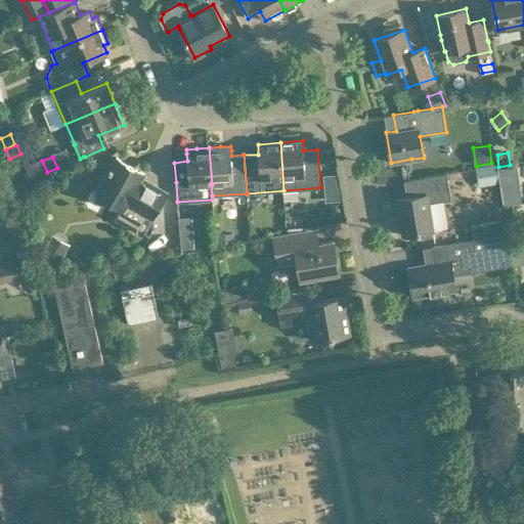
[(115,219),(137,232),(147,214),(153,217),(166,193),(150,185),(149,186),(140,181),(144,174),(117,158),(106,175),(96,192),(122,208),(115,219)]
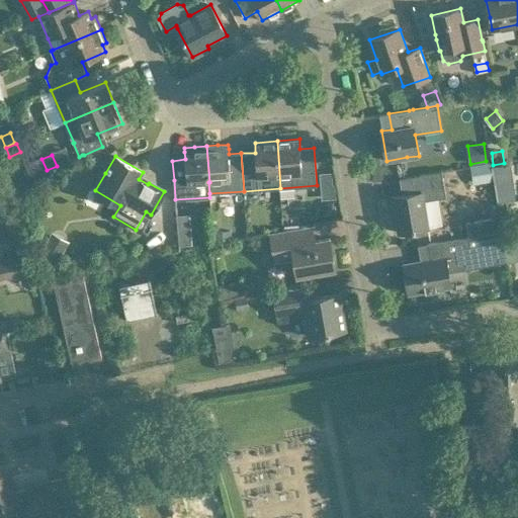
[(491,163),(473,166),(477,182),(493,179),(491,163)]
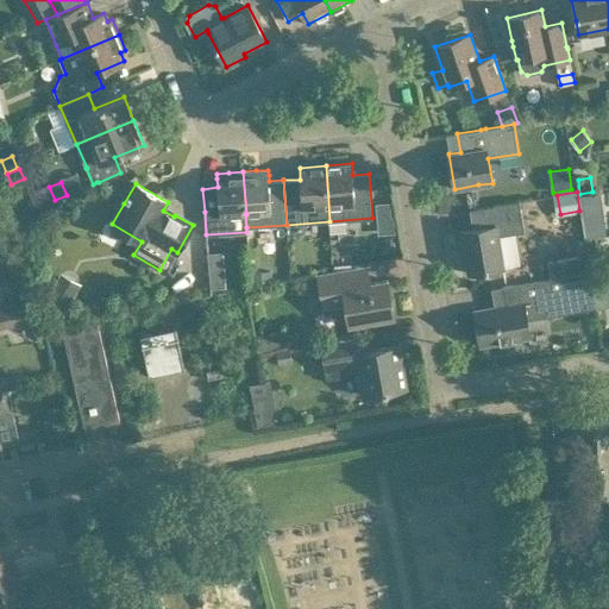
[(600,194),(578,198),(581,214),(602,209),(600,194)]
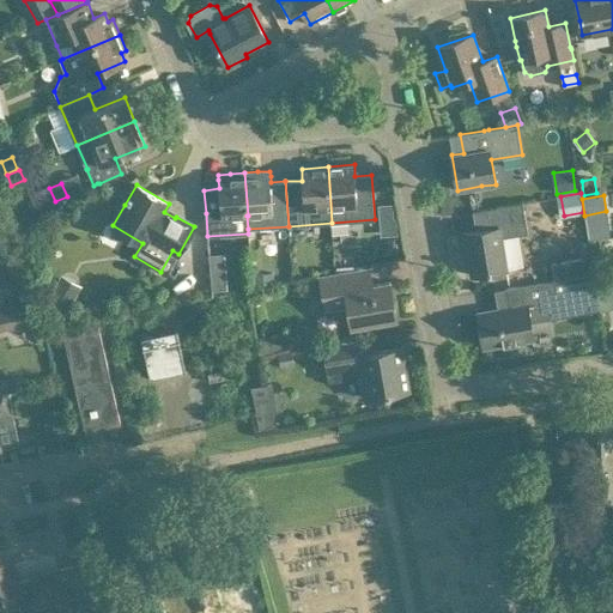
[(472,274),(495,271),(498,271),(508,269),(502,237),(528,234),(523,202),(504,206),(497,207),(473,211),(477,230),(465,232),(472,274)]
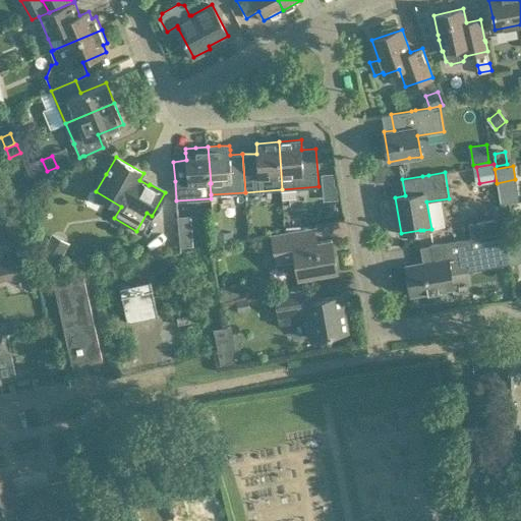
[(334,173),(322,174),(323,186),(335,185),(334,173)]
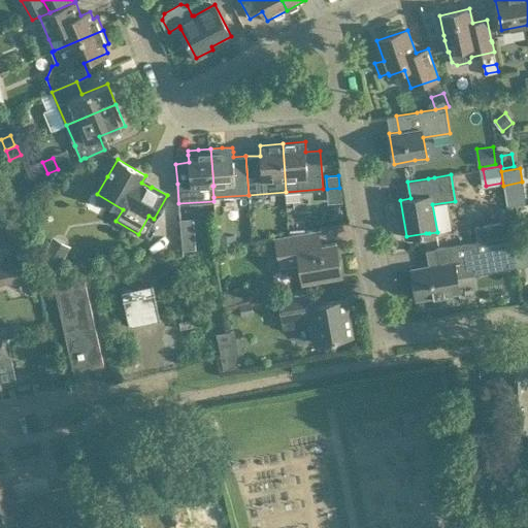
[(334,206),(330,211),(332,220),(343,218),(341,204),(334,206)]
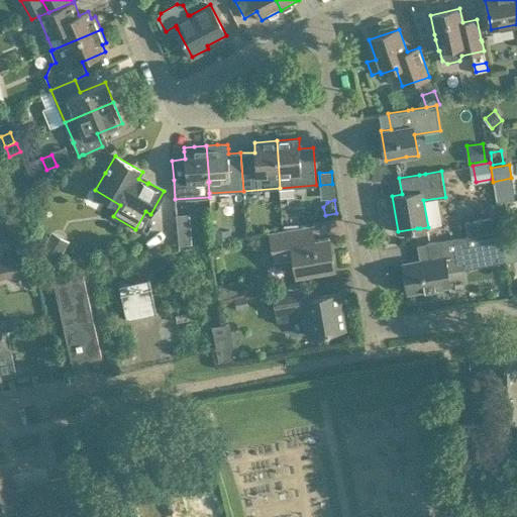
[(466,222),(468,236),(502,230),(499,216),(466,222)]
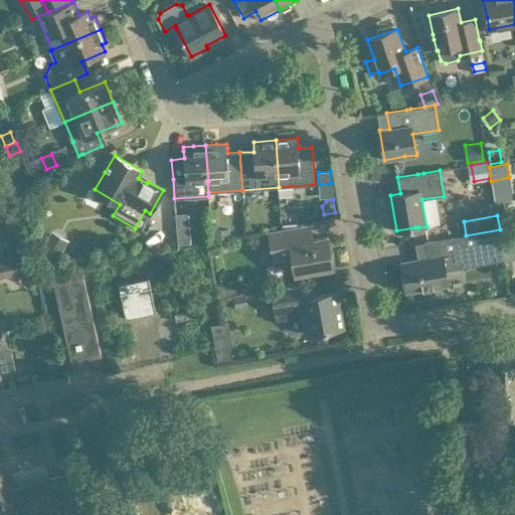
[(328,236),(311,239),(308,224),(281,229),(278,230),(269,231),(274,261),(293,258),(296,273),(310,271),(314,270),(333,267),(328,236)]
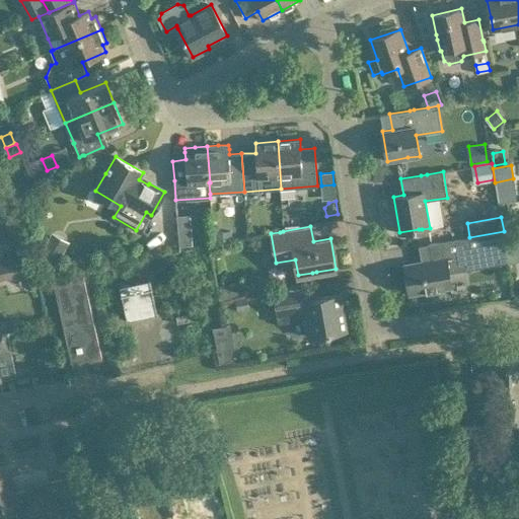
[(231,230),(215,231),(216,241),(232,240),(231,230)]
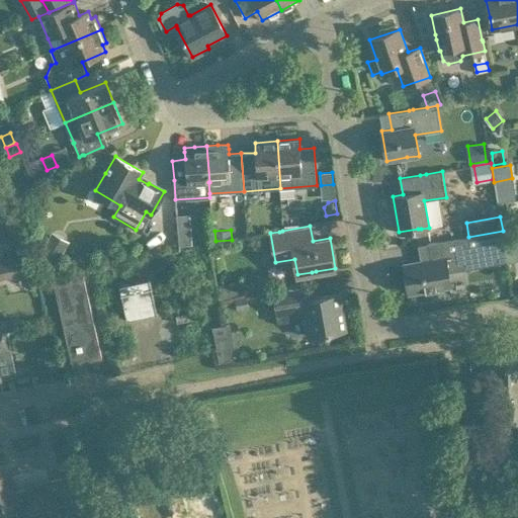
[(503,231),(482,235),(487,265),(508,262),(504,239),(503,231)]
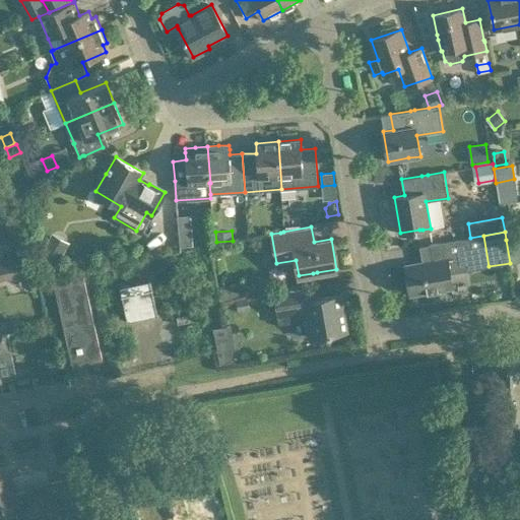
[(192,234),(180,235),(181,249),(193,248),(192,234)]
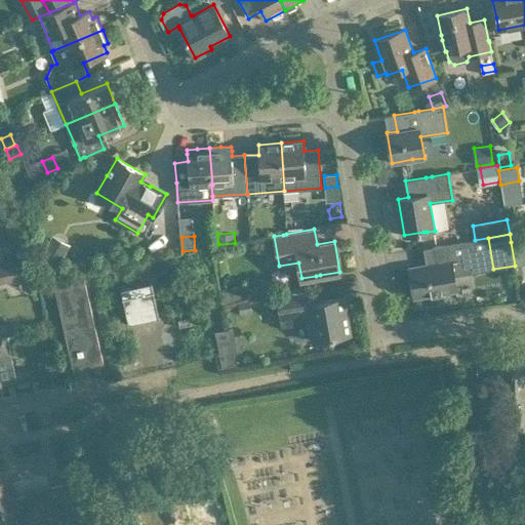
[(51,241),(40,260),(55,269),(66,249),(51,241)]
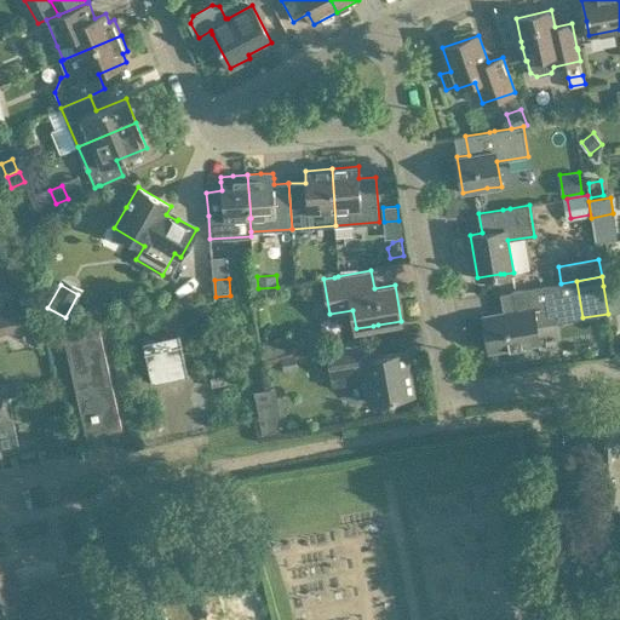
[(515,310),(483,316),(489,351),(540,343),(537,326),(557,322),(550,285),(537,287),(511,291),(515,310)]
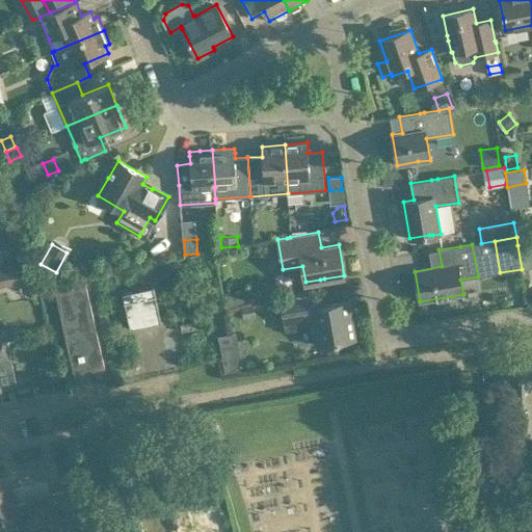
[(0,268),(0,286),(35,280),(31,262),(0,268)]
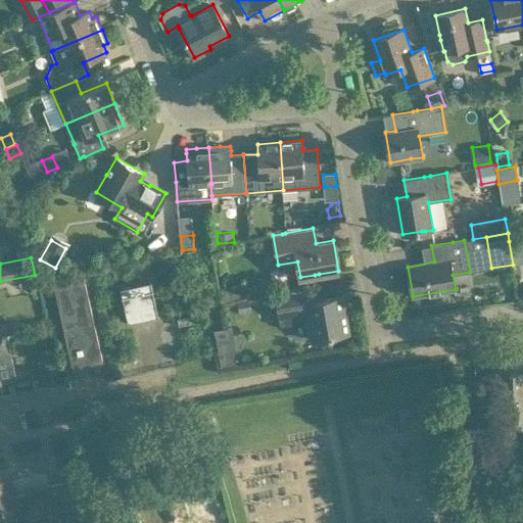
[(73,368),(103,361),(85,279),(54,285),(73,368)]
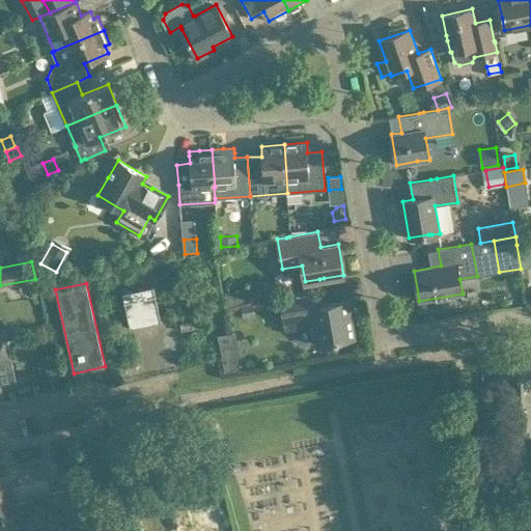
[(131,329),(161,322),(154,286),(122,294),(131,329)]
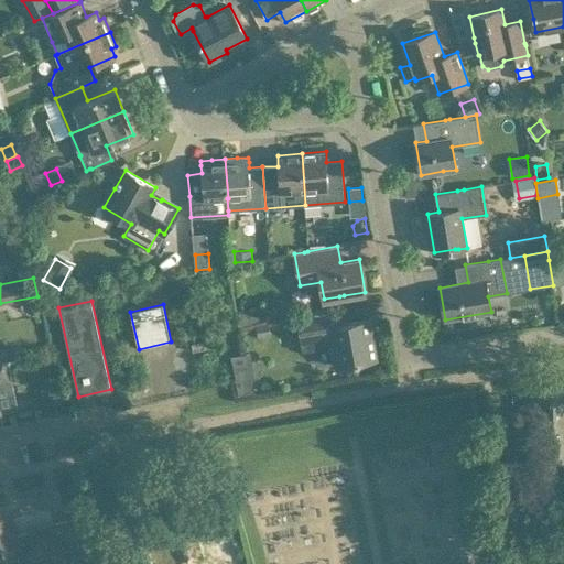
[(255,305),(236,315),(239,326),(250,324),(261,318),(255,305)]
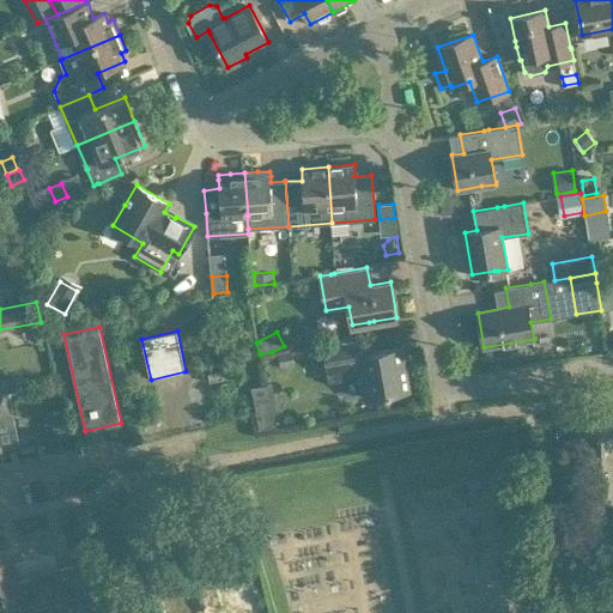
[(366,338),(323,345),(328,371),(331,382),(360,377),(364,398),(386,394),(386,395),(390,394),(390,393),(410,389),(405,364),(402,347),(398,347),(369,353),(366,338)]
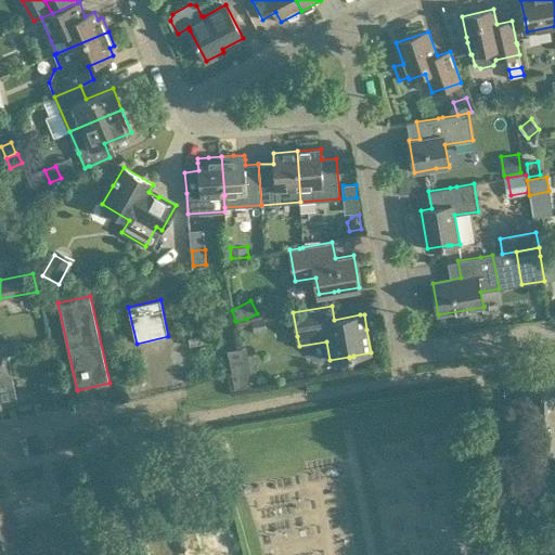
[(254,331),(266,330),(265,318),(252,320),(254,331)]
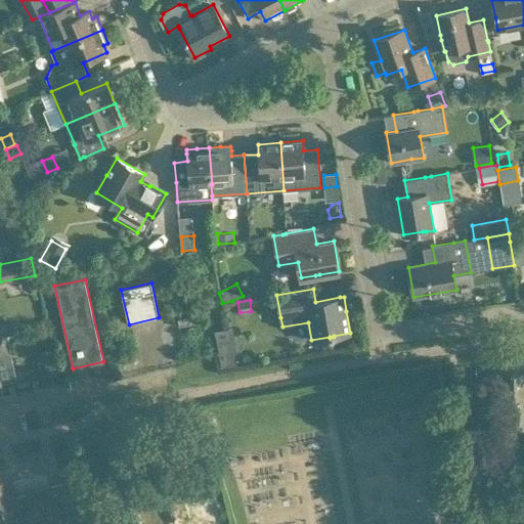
[(0,381),(15,379),(4,329),(0,330),(0,381)]
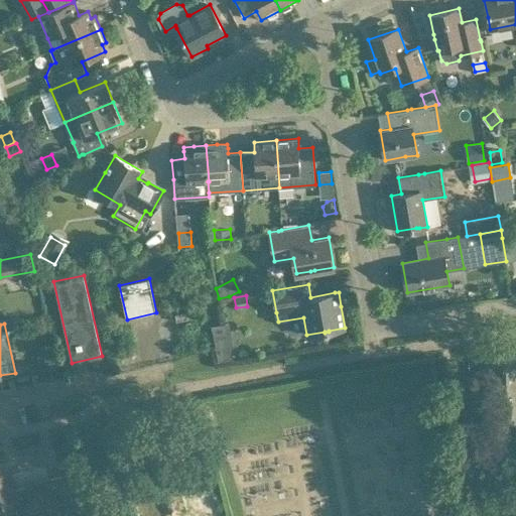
[(236,327),(222,330),(225,343),(239,340),(236,327)]
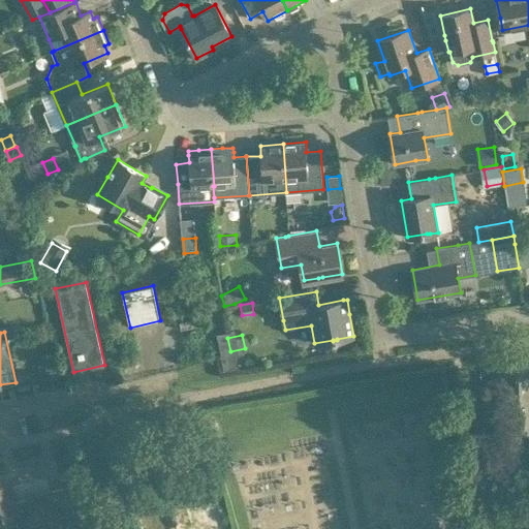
[(501,439),(528,438),(528,368),(527,354),(499,358),(501,439)]
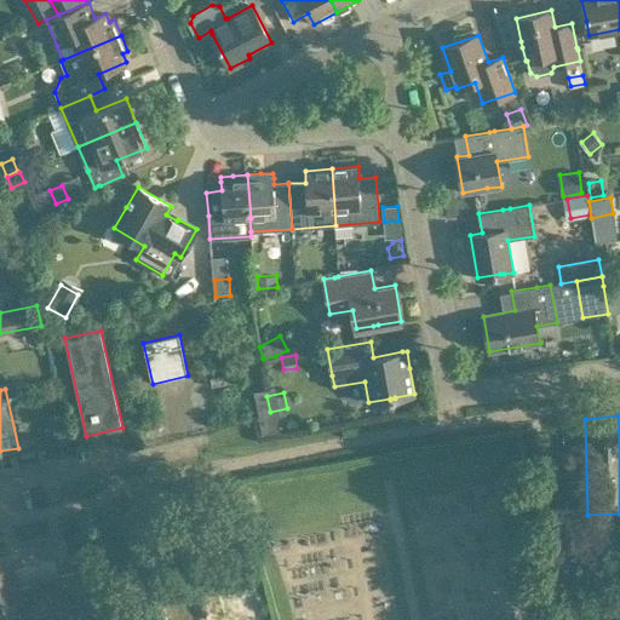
[(276,419),(259,422),(263,436),(276,434),(279,434),(276,419)]
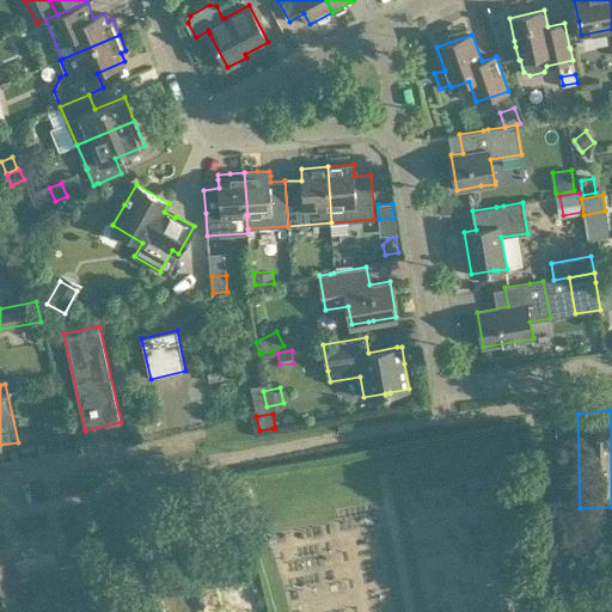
[(65,417),(46,422),(50,452),(71,448),(65,417)]
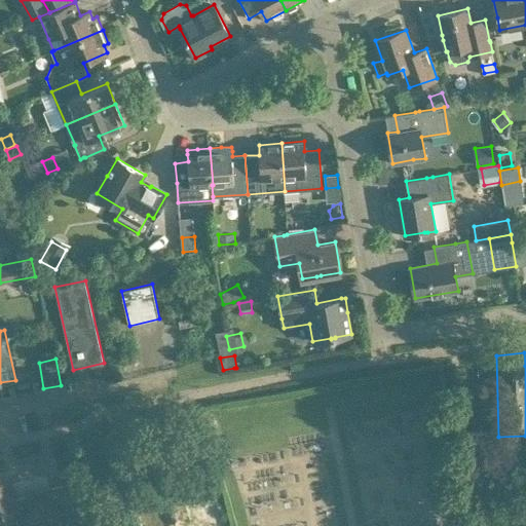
[(77,482),(15,498),(7,471),(0,473),(0,525),(98,525),(95,516),(89,495),(81,497),(77,482)]
